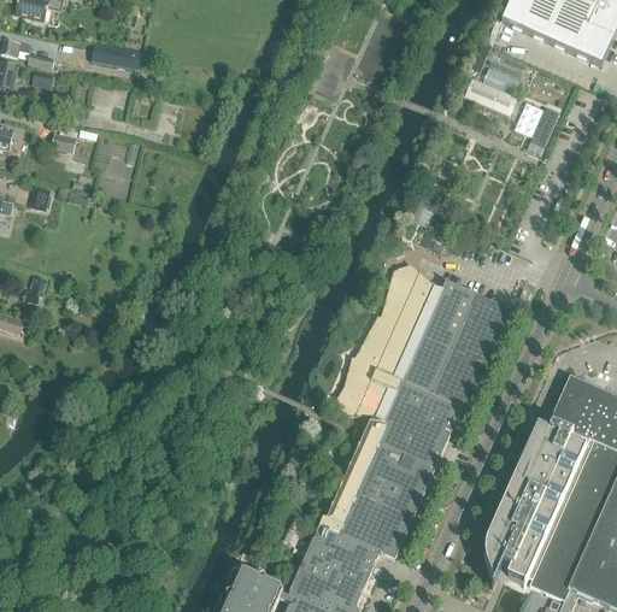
[(17,0),(16,13),(34,17),(34,18),(42,21),(43,19),(45,19),(50,0),(64,0),(17,0)]
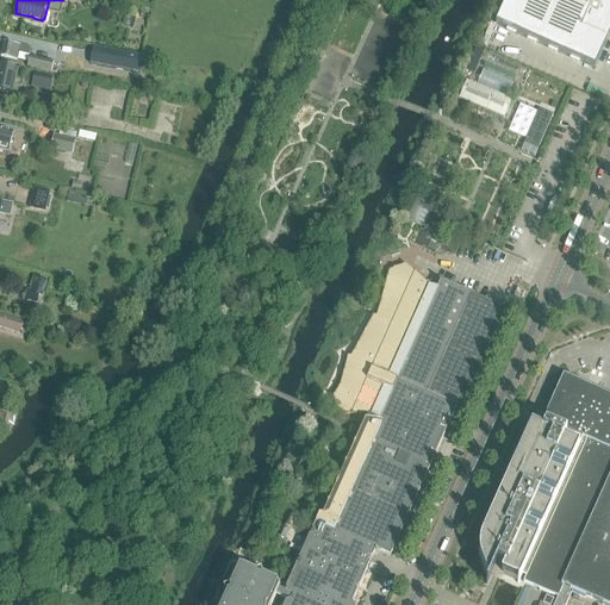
[(503,0),(496,20),(595,64),(609,30),(609,0),(503,0)]
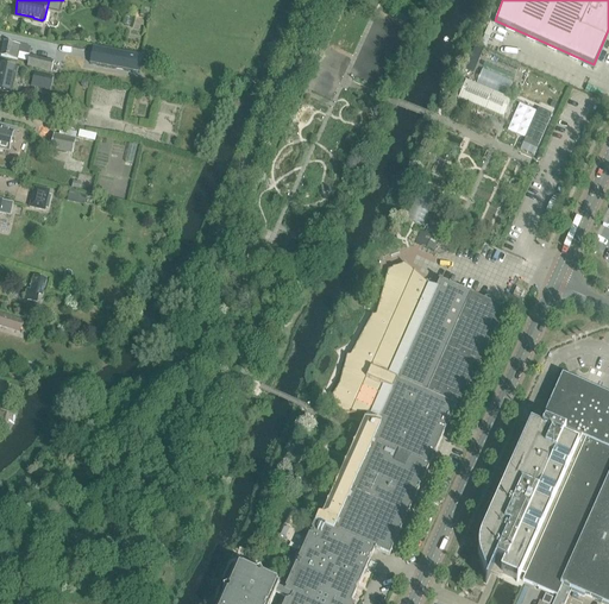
[(19,49),(20,41),(5,37),(1,51),(17,56),(18,55),(29,57),(27,62),(51,67),(51,69),(74,74),(75,65),(68,64),(69,61),(54,57),(19,49)]
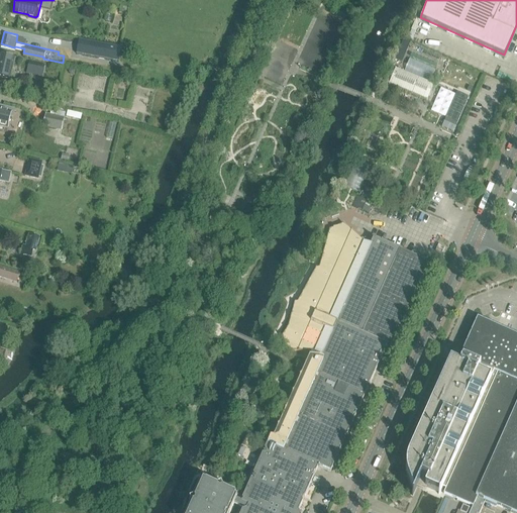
[(121,44),(79,36),(77,50),(119,59),(121,44)]
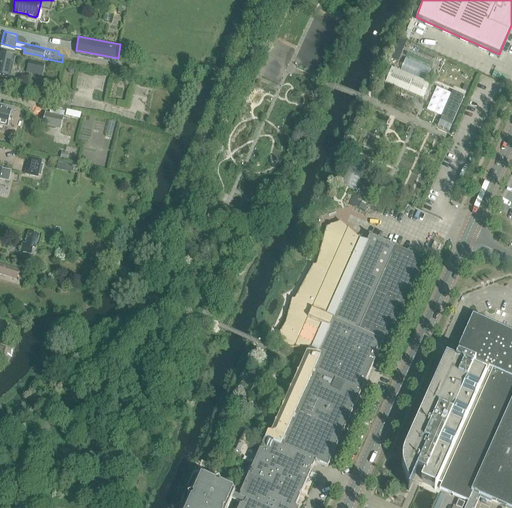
[(8,53),(0,50),(0,72),(10,75),(14,55),(8,53)]
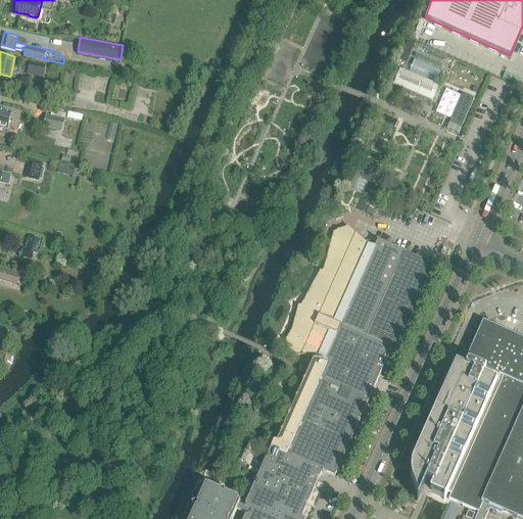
[(390,81),(431,100),(438,84),(433,82),(439,67),(413,56),(407,71),(396,65),(390,81)]
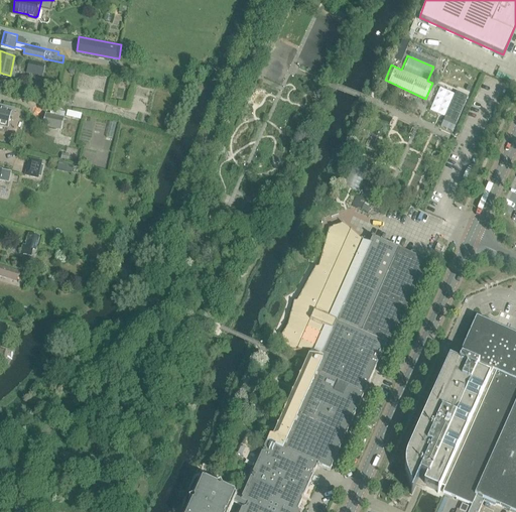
[(39,69),(39,73),(42,73),(44,66),(45,60),(29,57),(27,66),(39,69)]
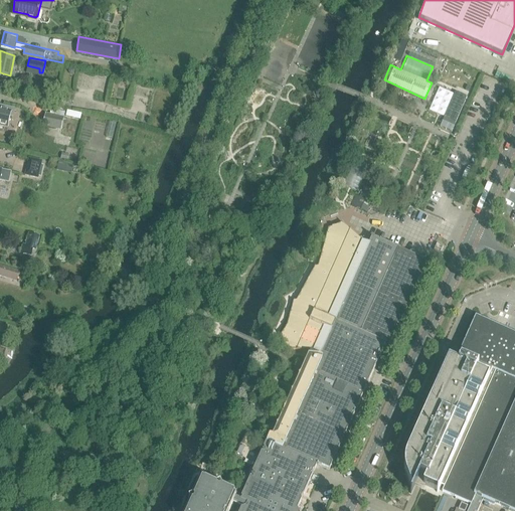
[(456,89),(443,118),(454,123),(467,94),(456,89)]
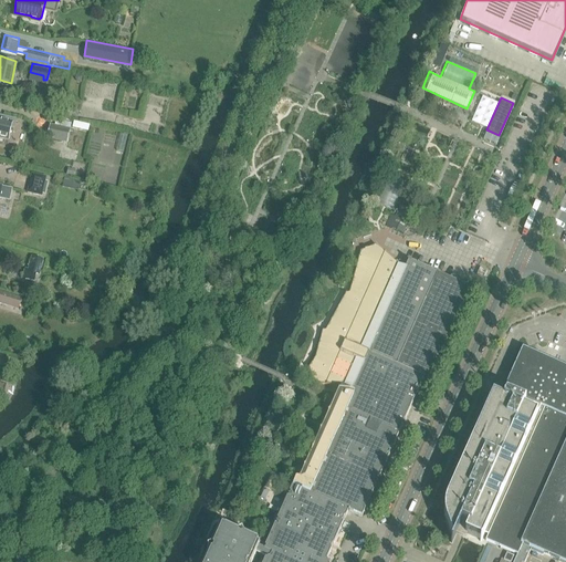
[(0,134),(8,136),(11,124),(14,125),(16,116),(4,113),(3,117),(0,116),(0,134)]
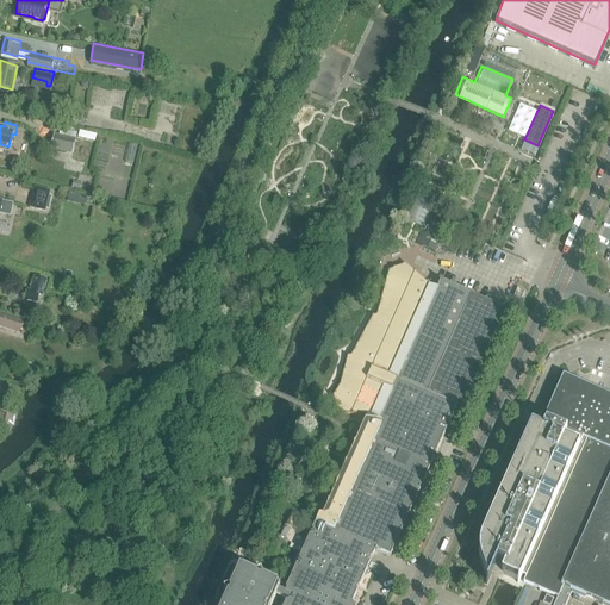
[(76,135),(75,135),(58,130),(53,129),(49,144),(66,149),(73,150),(72,154),(85,157),(89,137),(76,133),(76,135)]
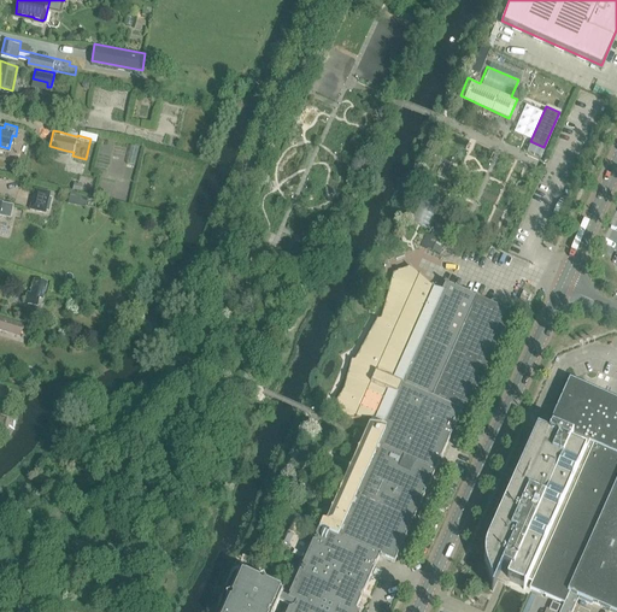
[(35,186),(30,206),(46,210),(51,189),(35,186)]
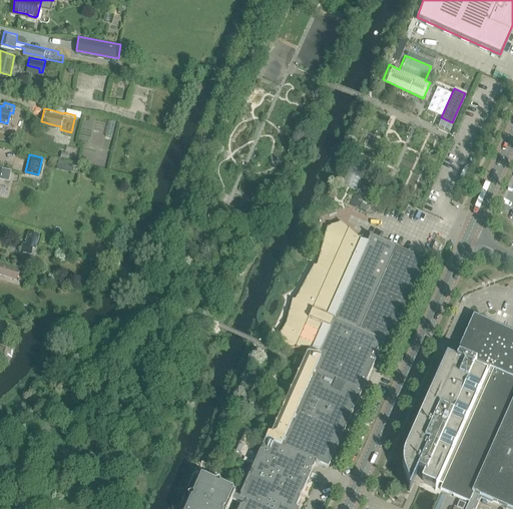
[(0,176),(9,178),(11,167),(0,164),(0,176)]
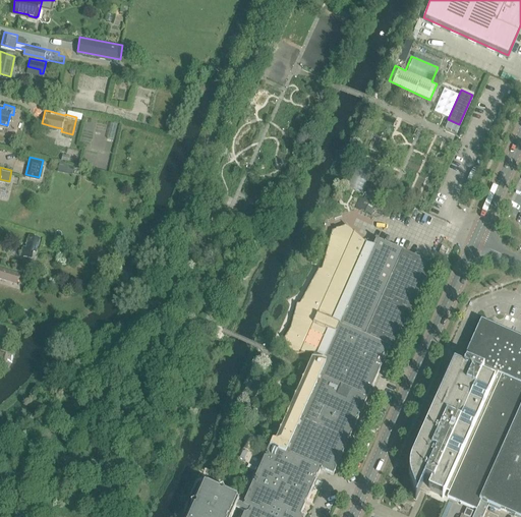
[(368,186),(359,207),(371,212),(381,191),(368,186)]
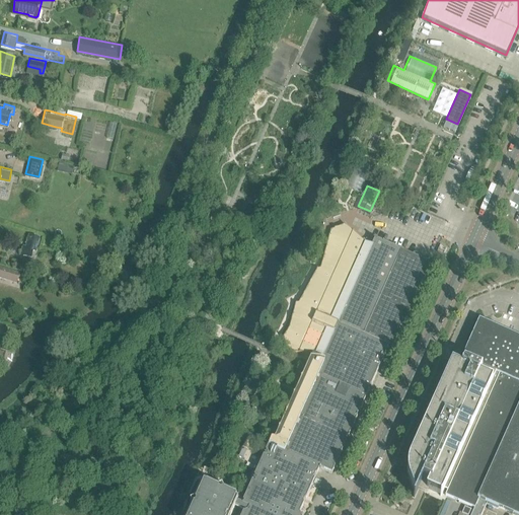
[(268,441),(245,493),(239,490),(235,492),(223,486),(222,483),(218,484),(206,477),(201,480),(194,497),(190,499),(192,502),(184,514),(229,514),(234,503),(241,506),(242,509),(239,514),(302,514),(301,511),(299,510),(319,464),(331,470),(383,355),(390,358),(395,346),(392,345),(430,261),(404,249),(404,248),(401,247),(400,247),(399,245),(396,243),(394,244),(371,234),(371,235),(365,239),(345,221),(334,225),(335,226),(336,229),(330,231),(329,231),(320,265),(317,266),(299,299),(296,300),(289,324),(283,334),(288,348),(288,349),(311,351),(310,362),(277,437),(271,437),(269,442),(268,441)]
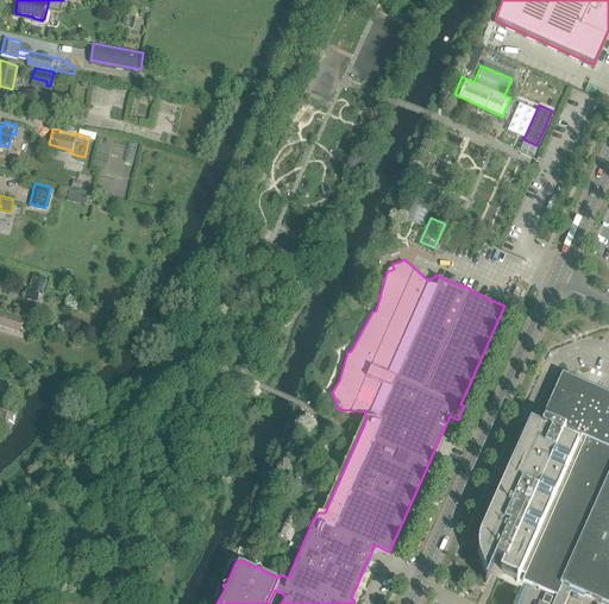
[(39,288),(43,289),(46,275),(35,272),(31,285),(27,284),(25,295),(37,297),(39,288)]
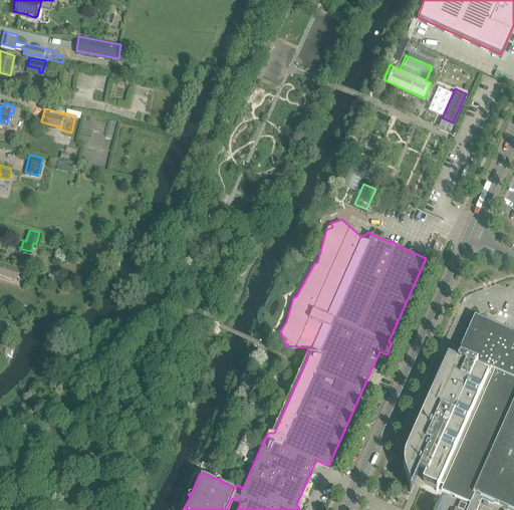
[(433,246),(439,249),(442,242),(436,239),(433,246)]
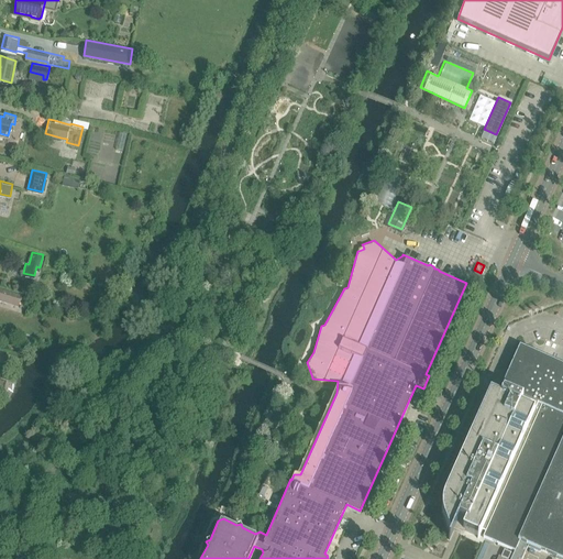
[(0,287),(0,298),(18,304),(21,294),(0,287)]
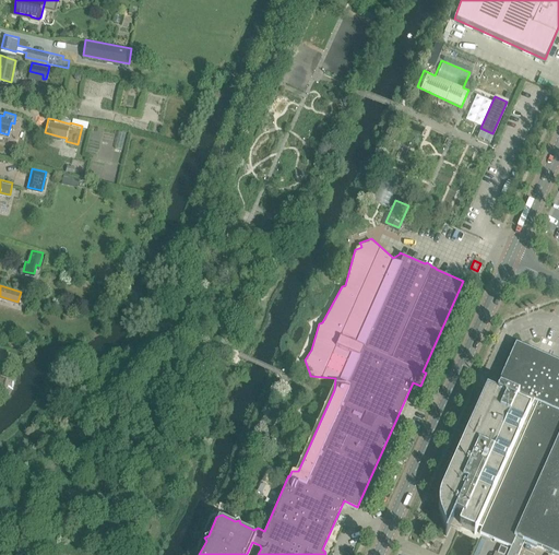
[(558,361),(516,342),(499,381),(498,381),(497,382),(500,384),(497,391),(487,387),(440,491),(439,496),(439,504),(441,512),(447,528),(445,532),(447,532),(453,517),(460,520),(459,522),(475,529),(474,531),(475,531),(476,528),(480,529),(479,530),(511,544),(521,547),(524,538),(558,553),(558,361)]
